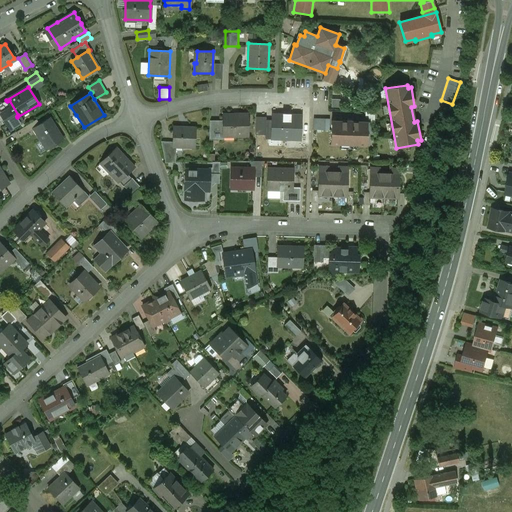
[(280,115),(273,114),(272,133),(302,134),(303,115),(288,115),(288,114),(280,114),(280,115)]
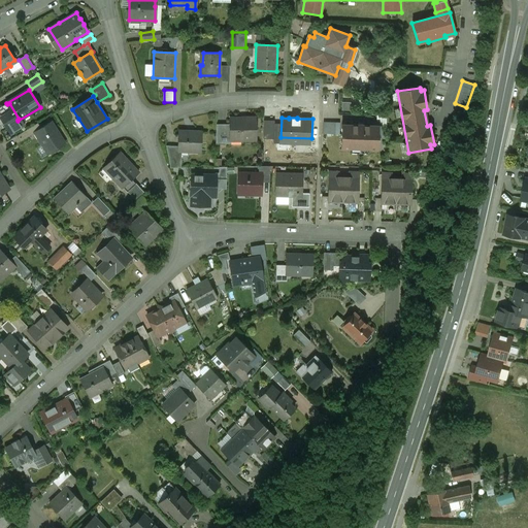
[(248,120),(230,120),(230,128),(230,139),(241,139),(241,140),(256,140),(256,119),(248,119),(248,120)]
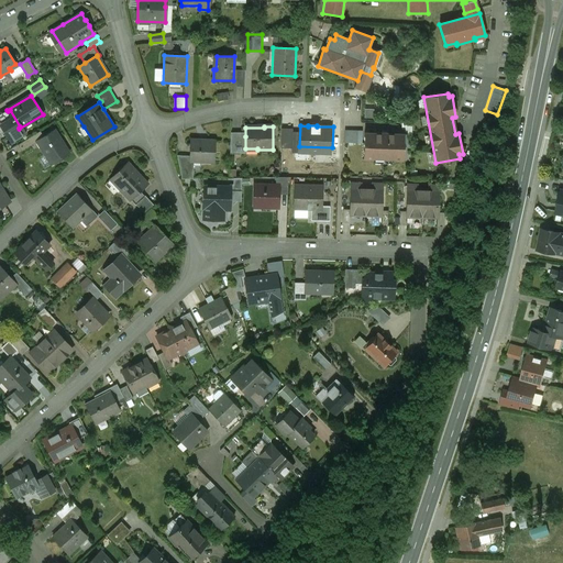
[(346,129),(346,142),(363,142),(363,130),(346,129)]
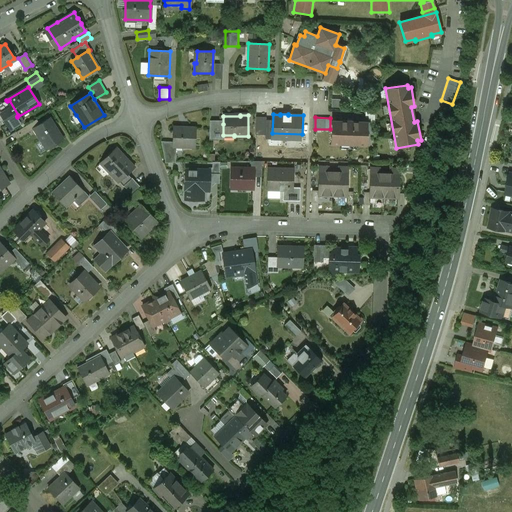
[(40,124),(33,128),(34,129),(47,150),(63,139),(50,118),(40,124)]
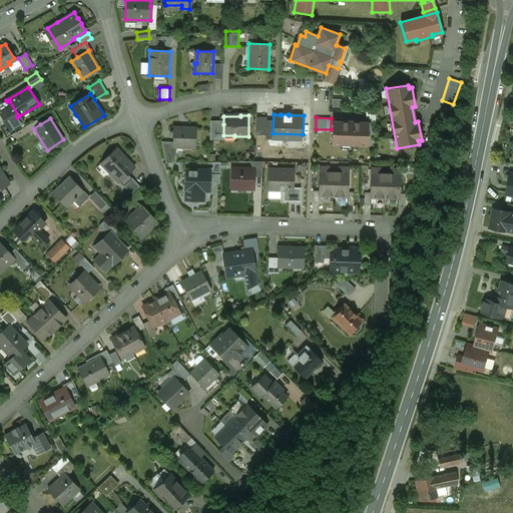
[(36,119),(16,132),(20,138),(34,129),(33,128),(40,124),(36,119)]
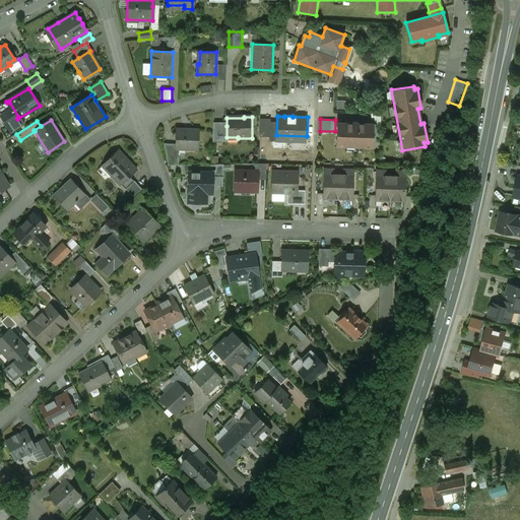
[(351,124),(336,123),(335,147),(345,147),(345,146),(363,147),(363,148),(372,148),(373,124),(358,124),(358,123),(351,123),(351,124)]
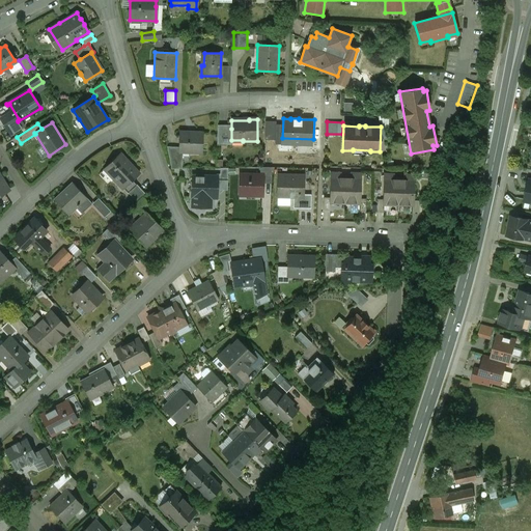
[(231,140),(231,129),(217,129),(217,145),(226,145),(226,140),(231,140)]
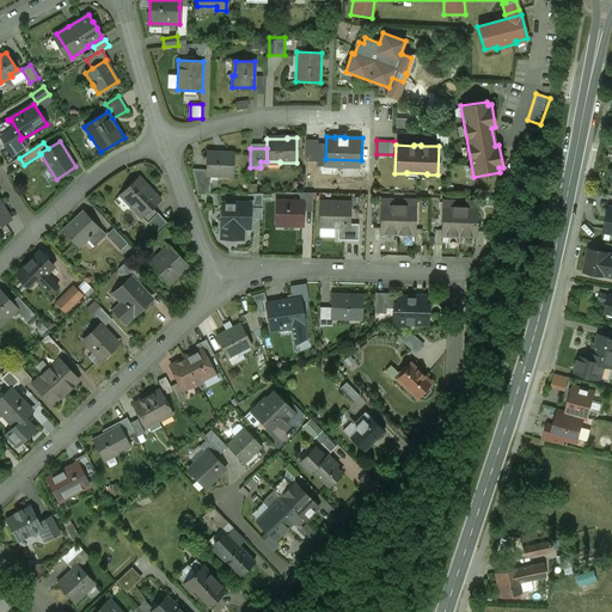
[(322,150),(305,148),(305,169),(320,169),(322,150)]
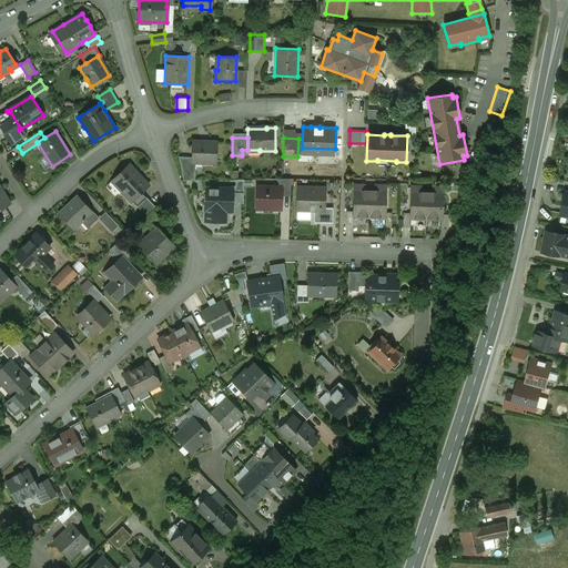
[(216,142),(192,142),(192,162),(216,163),(216,142)]
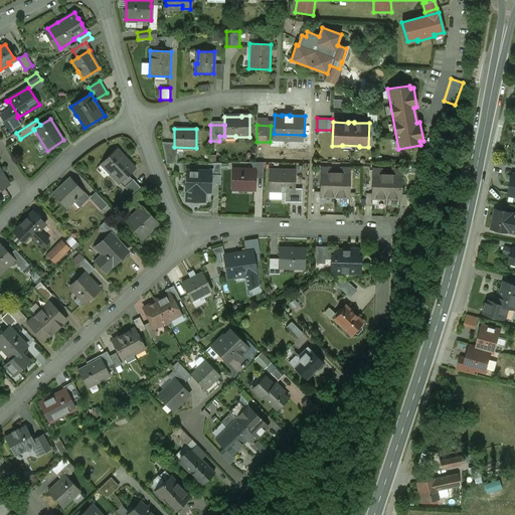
[(172,143),(162,143),(166,164),(176,164),(177,157),(171,156),(172,143)]
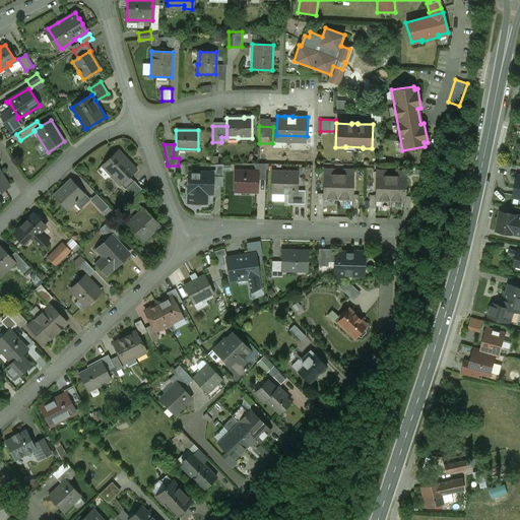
[(127,159),(118,150),(102,166),(120,186),(136,171),(126,160),(127,159)]
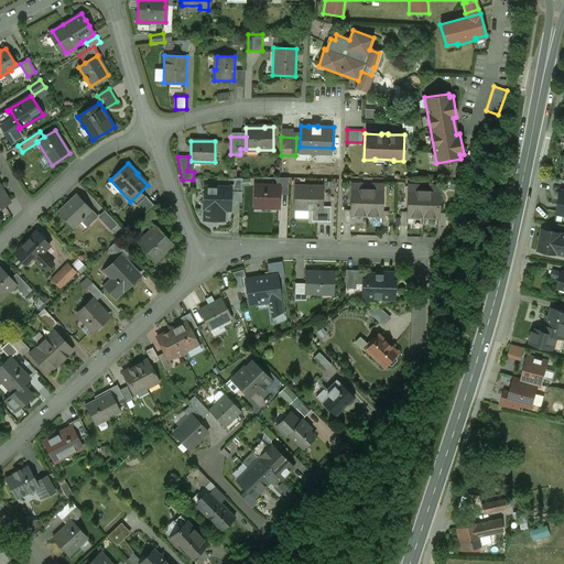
[(277,177),(277,186),(279,186),(279,195),(288,195),(289,177),(277,177)]
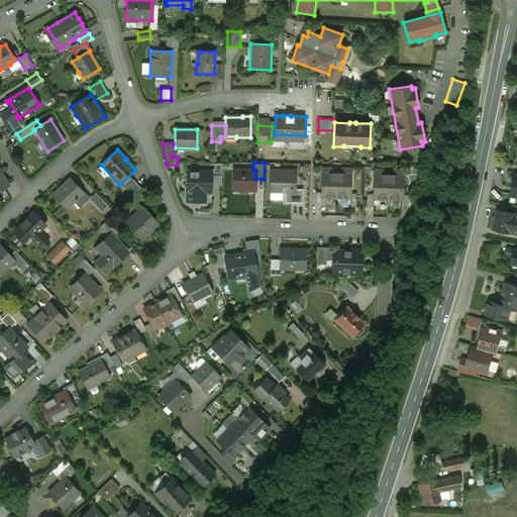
[(211,172),(211,184),(214,182),(221,182),(222,164),(214,164),(214,170),(211,170),(211,172)]
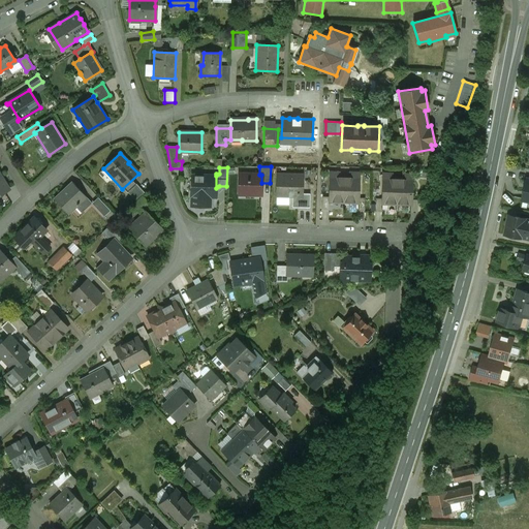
[(339,174),(330,173),(329,197),(329,201),(358,203),(358,198),(359,174),(349,174),(349,178),(339,178),(339,174)]
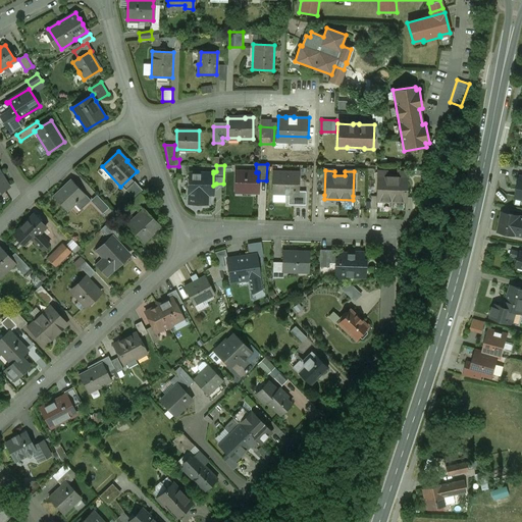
[(0,193),(9,188),(0,172),(0,193)]
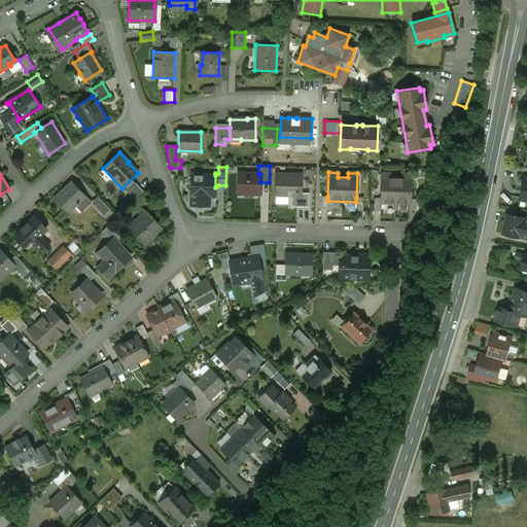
[(258,174),(238,174),(238,187),(245,188),(245,191),(260,192),(260,182),(260,174),(258,174)]
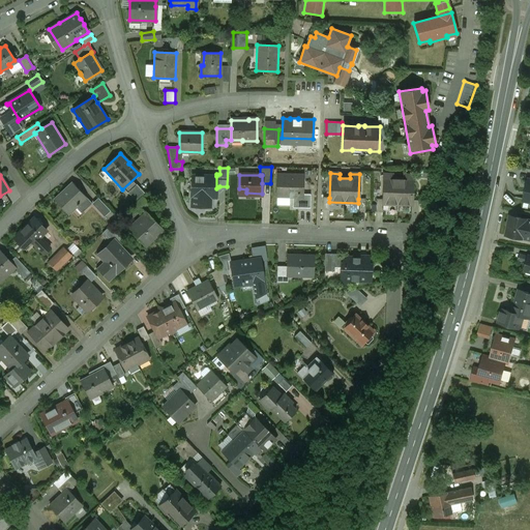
[(303,176),(277,175),(276,207),(293,208),(293,198),(302,198),(302,195),(303,176)]
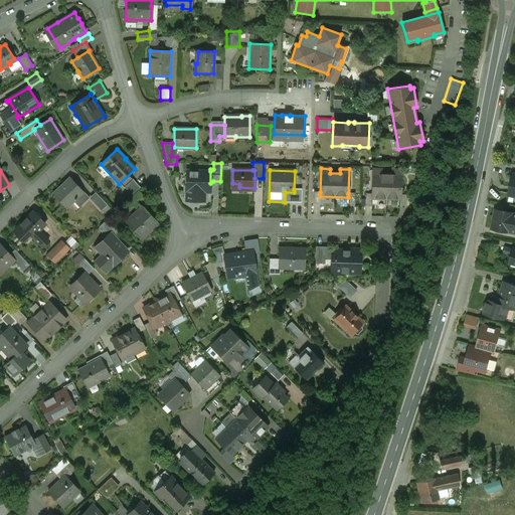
[(381,170),(372,170),(372,194),(371,198),(372,198),(399,199),(400,199),(400,195),(401,171),(392,171),(392,174),(381,174),(381,170)]
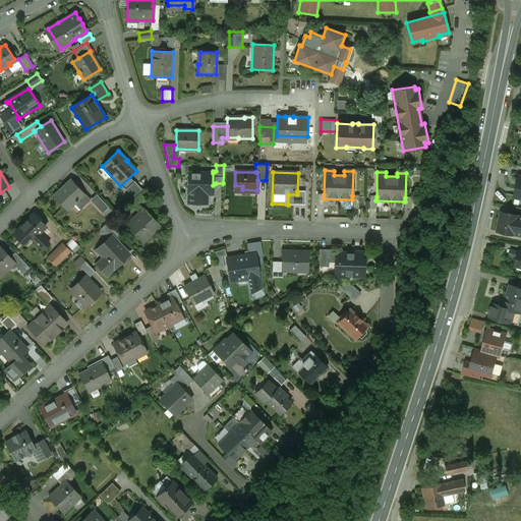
[(213,173),(188,173),(188,193),(189,193),(188,201),(190,203),(201,204),(203,193),(213,194),(213,185),(213,173)]
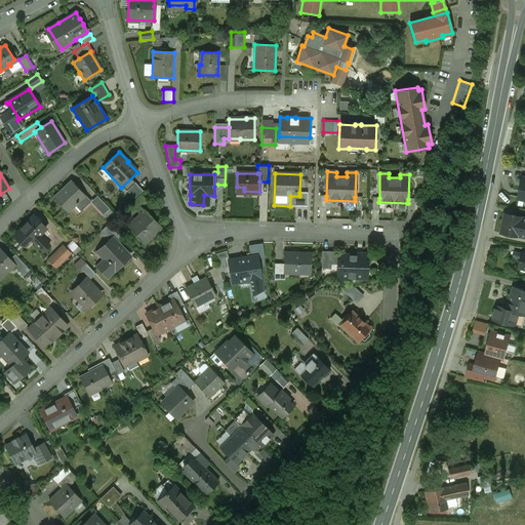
[(73,182),(66,188),(65,187),(53,198),(68,212),(78,203),(83,209),(91,202),(73,182)]
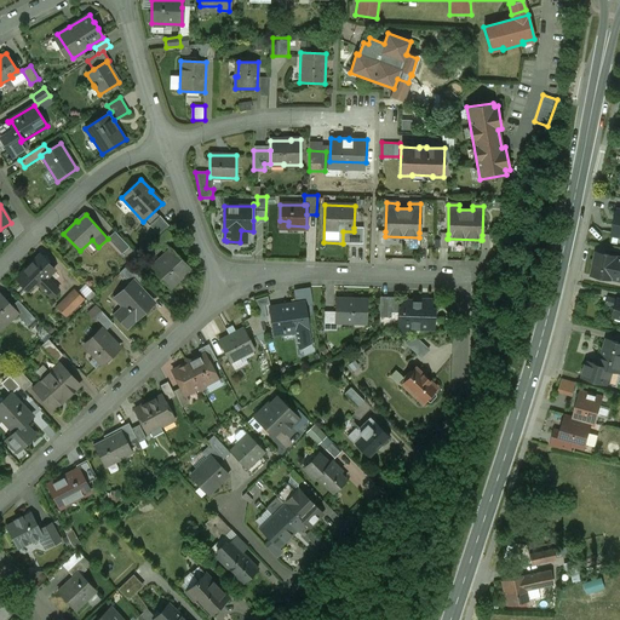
[(160,217),(149,225),(159,236),(166,229),(168,227),(160,217)]
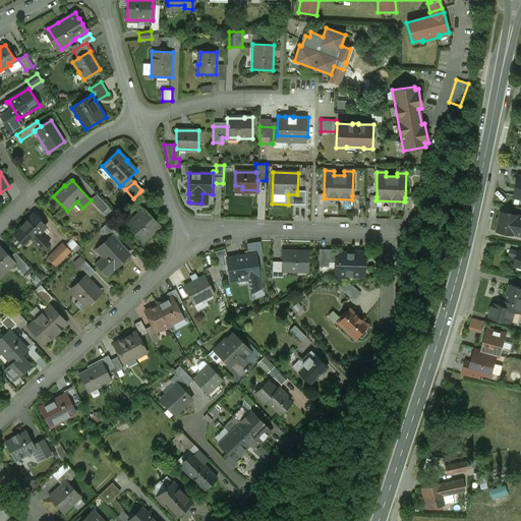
[(288,194),(288,205),(304,205),(305,191),(297,191),(297,194),(288,194)]
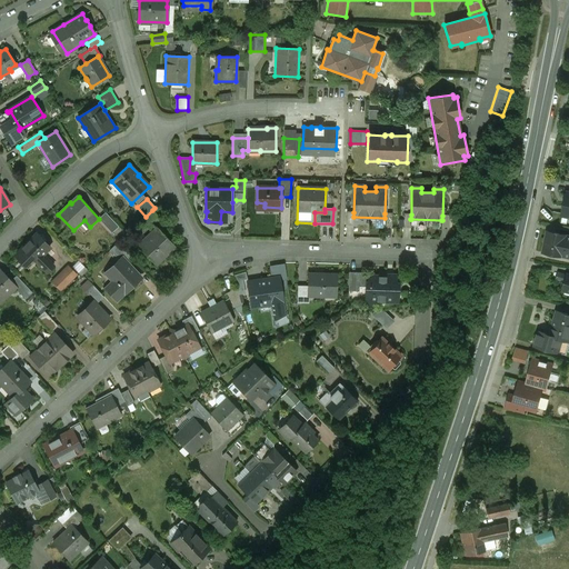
[(146,217),(140,221),(146,228),(158,217),(152,210),(146,217)]
